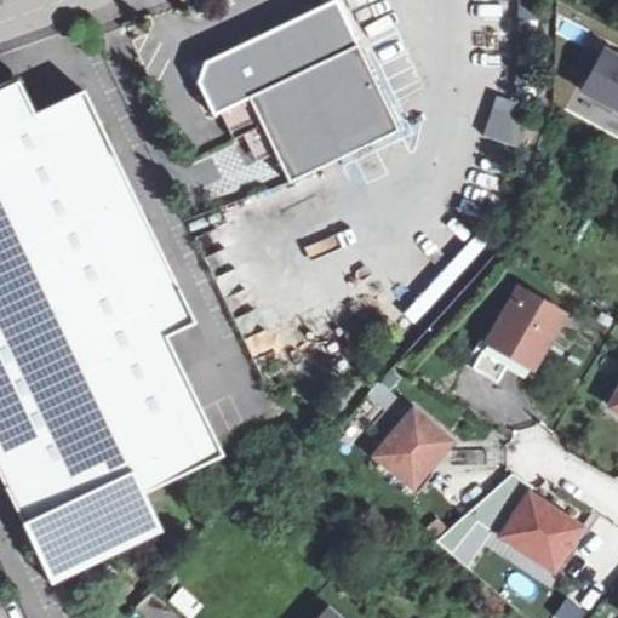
[(273,152),(287,181),(396,129),(333,0),(331,0),(204,61),(195,81),(212,114),(218,110),(247,97),(259,124),(273,152)]
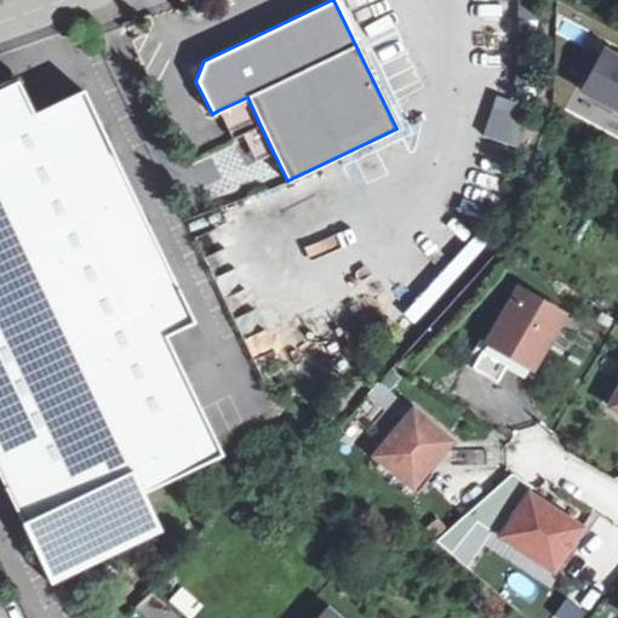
[(581,18),(565,13),(556,33),(573,40),(581,18)]
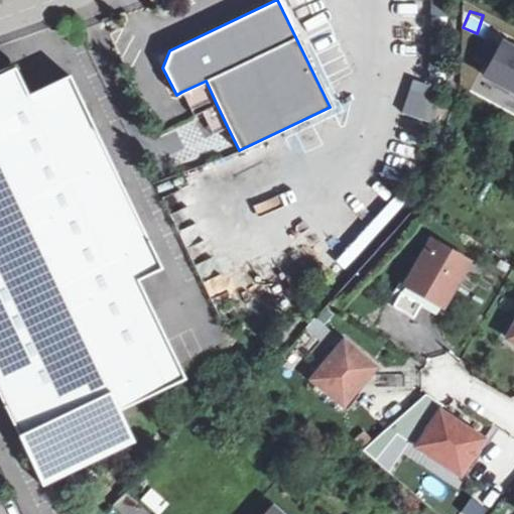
[(513,47),(502,42),(485,76),(513,90),(513,47)]
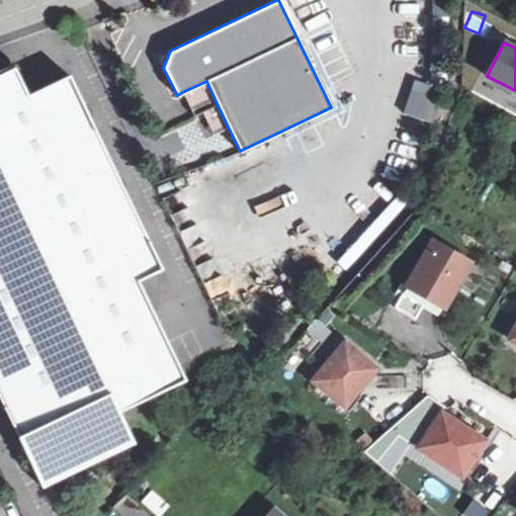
[(158,57),(163,68),(170,51),(158,57)]
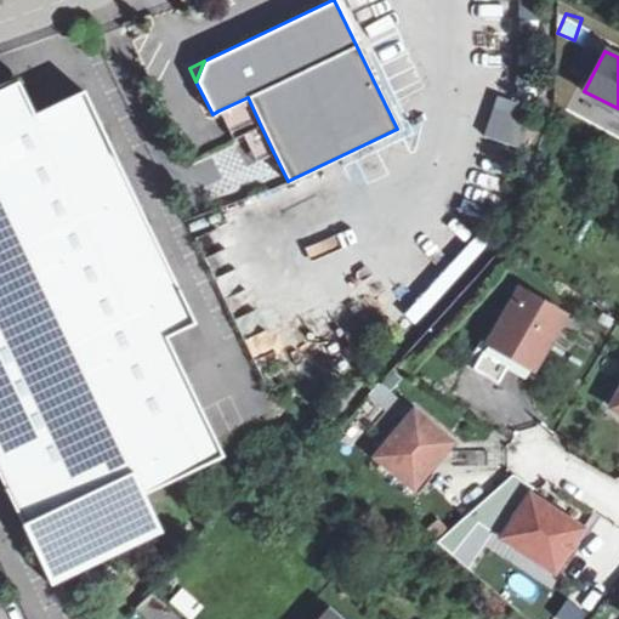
[(21,522),(49,583),(160,529),(142,493),(221,455),(164,336),(193,322),(83,90),(32,113),(17,80),(0,87),(0,481),(5,492),(24,494),(21,522)]
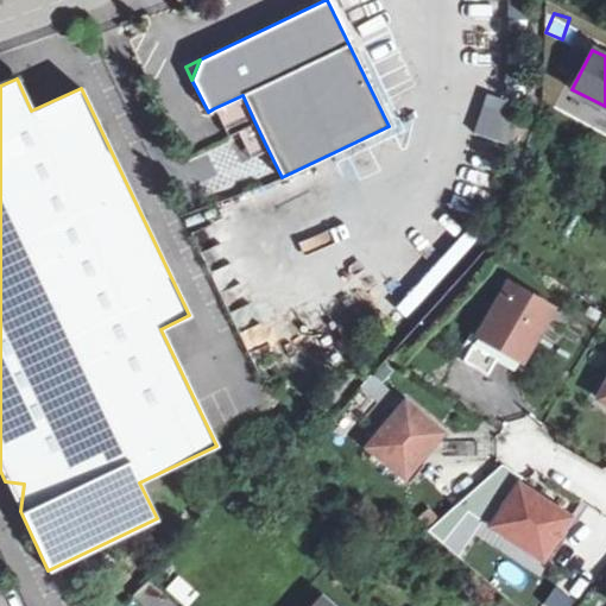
[(484,93),(469,132),(493,139),(506,101),(484,93)]
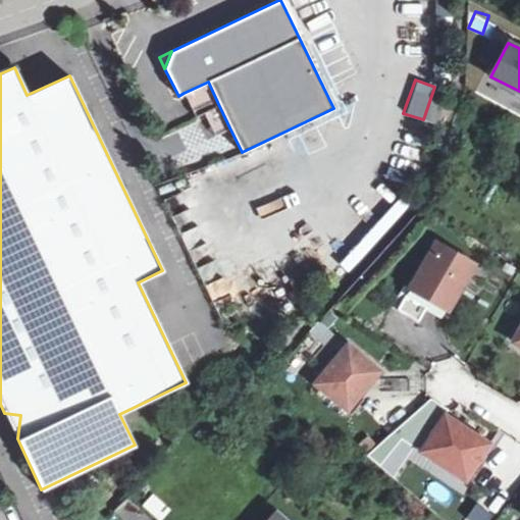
[(208,82),(184,93),(195,116),(218,104),(208,82)]
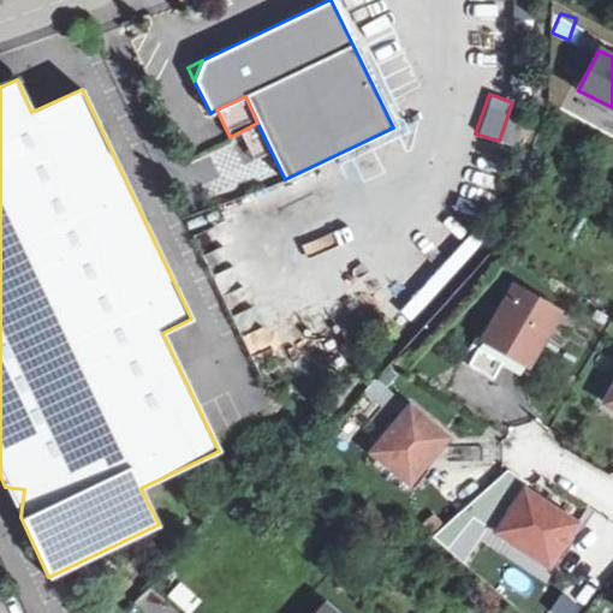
[(257,123),(239,132),(251,159),(271,150),(257,123)]
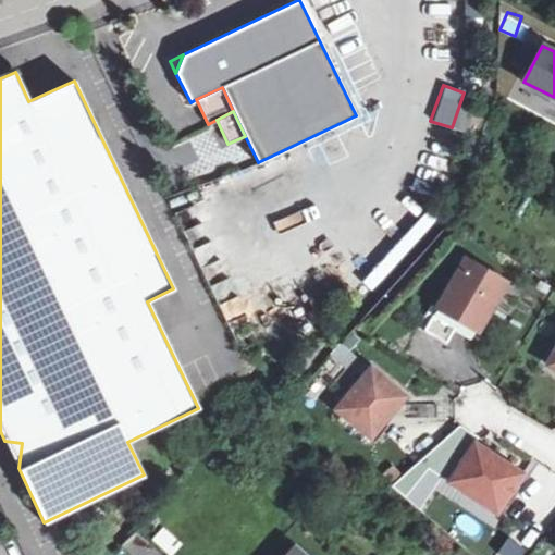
[(478,328),(505,280),(466,258),(426,328),(448,341),(461,318),(478,328)]
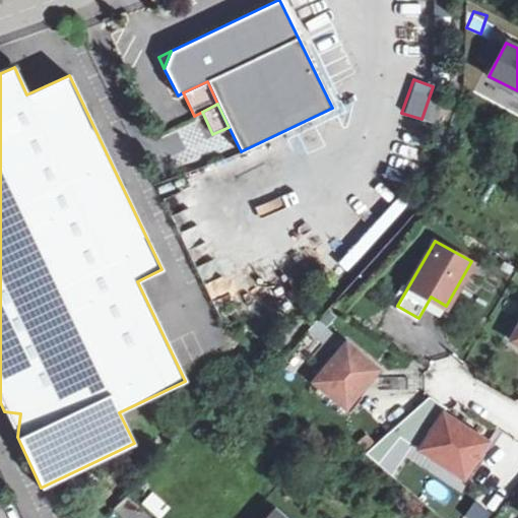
[(311,351),(331,327),(317,315),(296,339),(311,351)]
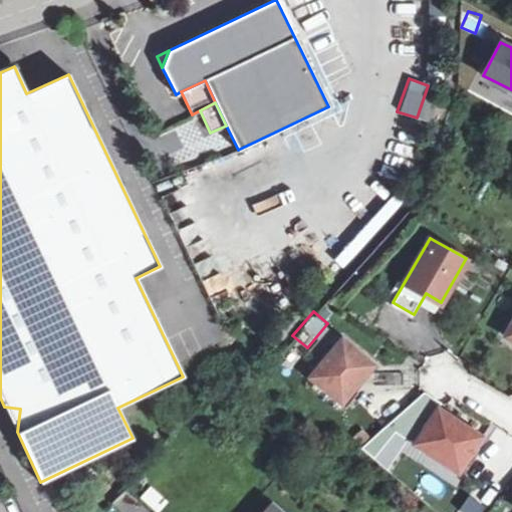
[(374,364),(341,337),(309,377),(336,399),(340,406),(374,364)]
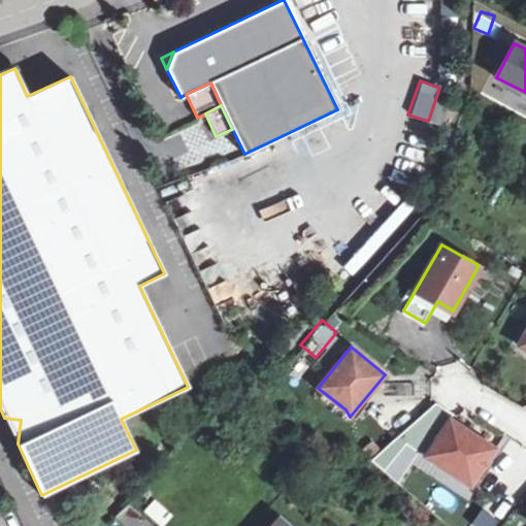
[(21,420),(4,418),(18,444),(21,420)]
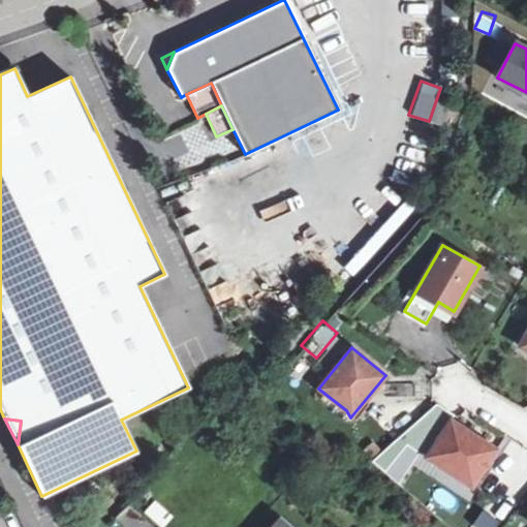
[(497,452),(450,421),(425,457),(472,489),(497,452)]
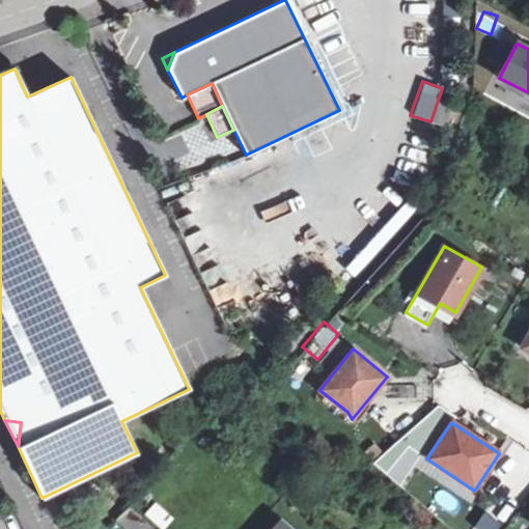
[(151,500),(141,513),(160,528),(163,528),(173,517),(151,500)]
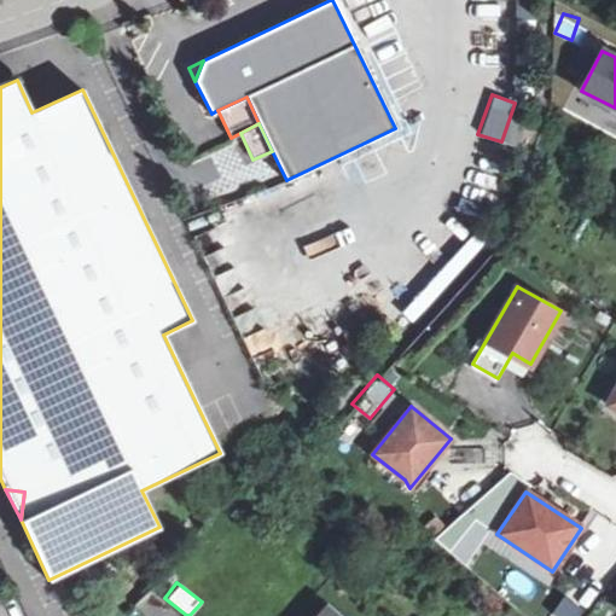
[(179,615),(151,591),(138,606),(147,615),(179,615)]
